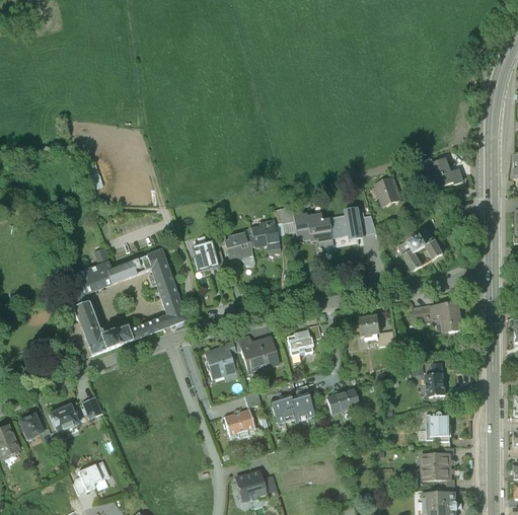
[(422,164),(424,163),(434,160),(432,155),(420,159),(422,164)]
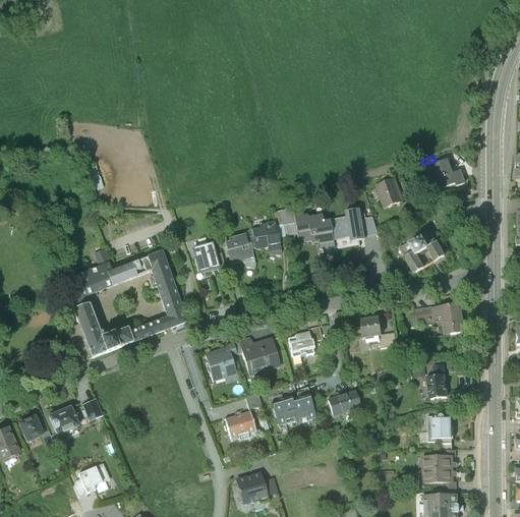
[(436,161),(425,164),(429,175),(437,173),(441,184),(455,179),(456,182),(464,179),(460,168),(453,170),(448,157),(436,161)]
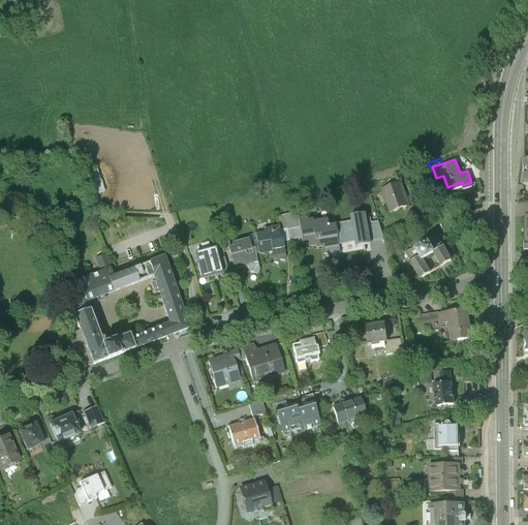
[(98,167),(84,172),(89,194),(103,190),(98,167)]
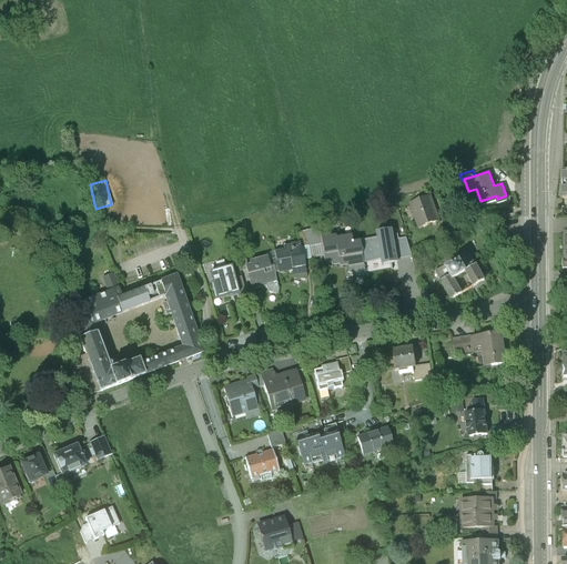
[(431,192),(411,200),(421,224),(439,217),(431,192)]
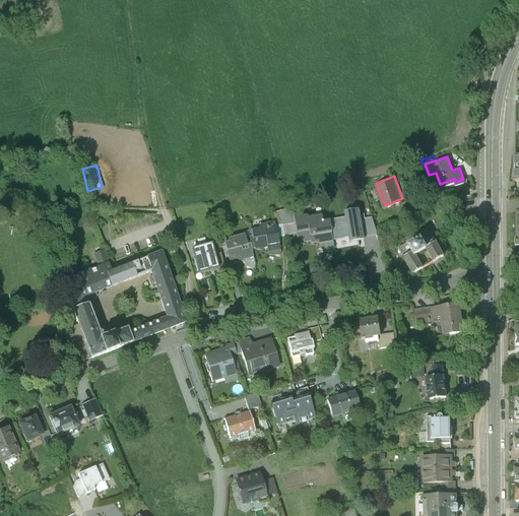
[(329,217),(333,237),(349,235),(350,240),(359,238),(360,243),(361,243),(360,238),(366,237),(366,234),(378,232),(373,214),(366,215),(366,211),(362,211),(361,206),(345,209),(346,214),(329,217)]
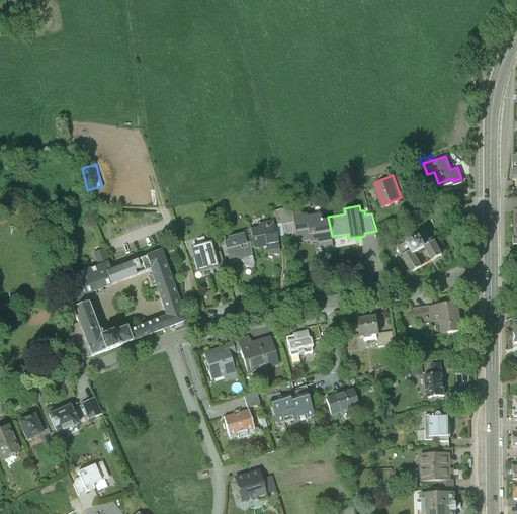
[(293,220),(295,231),(296,238),(303,237),(304,238),(310,237),(310,239),(317,238),(318,244),(317,245),(332,249),(333,245),(332,236),(328,217),(322,218),(321,210),(307,213),(306,210),(299,211),(299,208),(292,209),(293,220)]
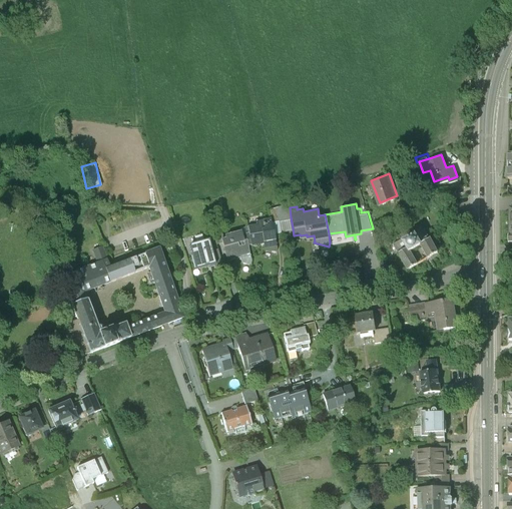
[(249,225),(249,230),(251,242),(276,238),(275,231),(273,220),(272,217),(258,219),(259,223),(249,225)]
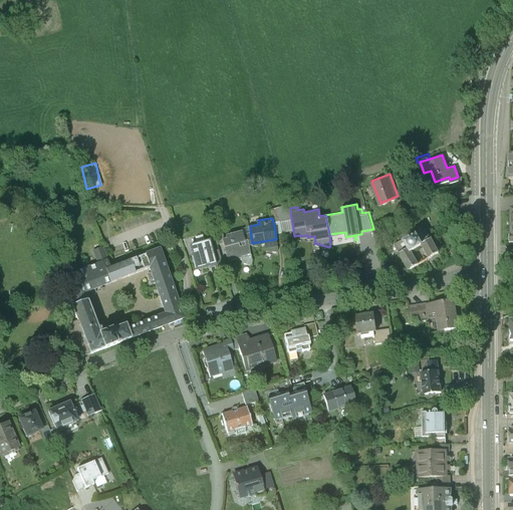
[(291,218),(273,221),(275,232),(293,229),(291,218)]
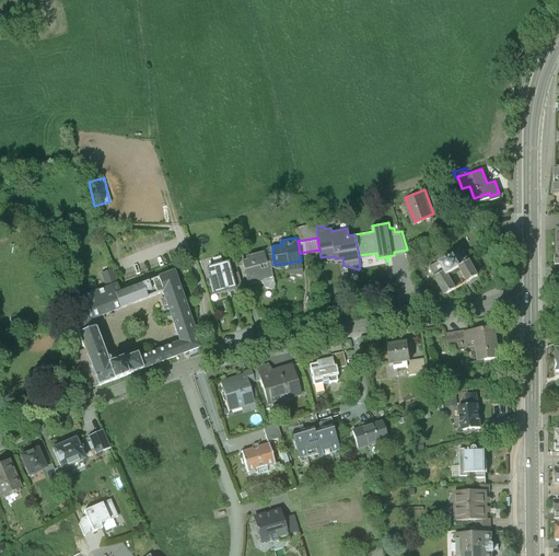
[(242,246),(233,248),(237,264),(244,262),(243,259),(245,258),(242,246)]
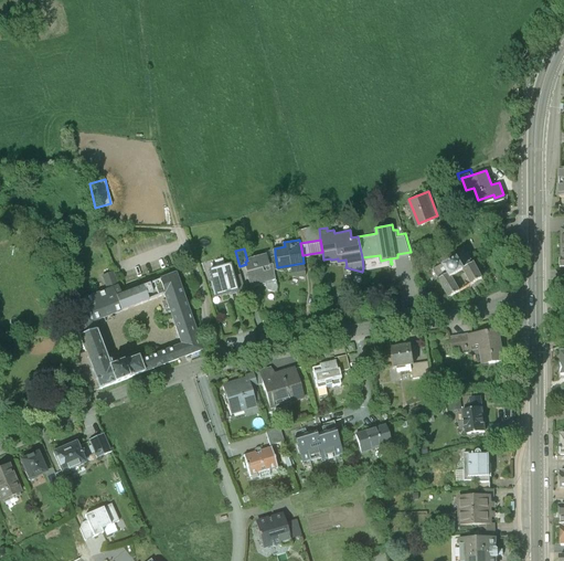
[(434,267),(451,295),(465,287),(463,284),(459,285),(453,275),(468,267),(476,282),(483,276),(476,261),(474,262),(468,253),(460,257),(455,250),(442,257),(444,262),(434,267)]
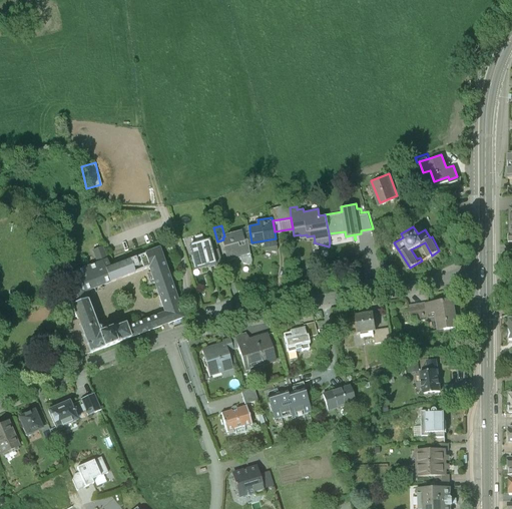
[(226,236),(224,236),(222,237),(223,239),(227,259),(240,255),(240,253),(250,250),(248,242),(247,238),(244,239),(242,232),(241,229),(226,233),(226,236)]
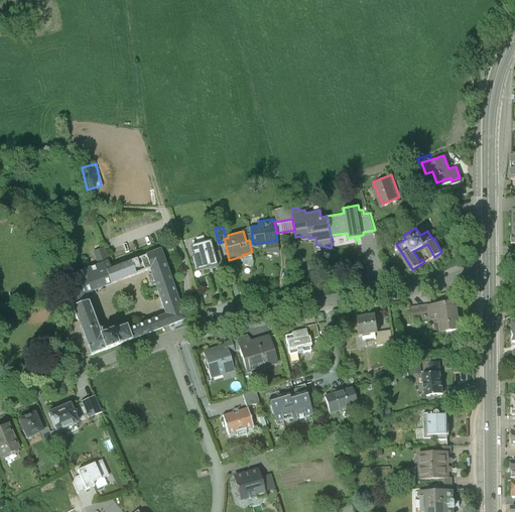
[(251,232),(244,234),(246,241),(249,240),(250,244),(253,244),(251,232)]
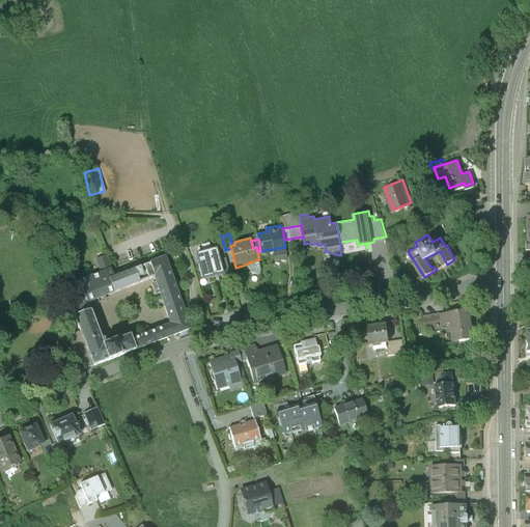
[(203,276),(224,271),(217,245),(197,250),(200,258),(198,259),(203,276)]
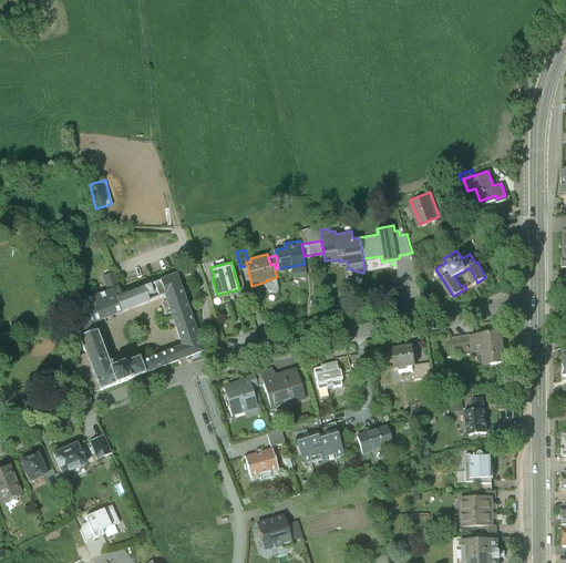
[(175,273),(121,294),(112,270),(104,274),(110,288),(68,305),(80,336),(86,351),(101,387),(101,388),(145,371),(203,349),(175,273)]
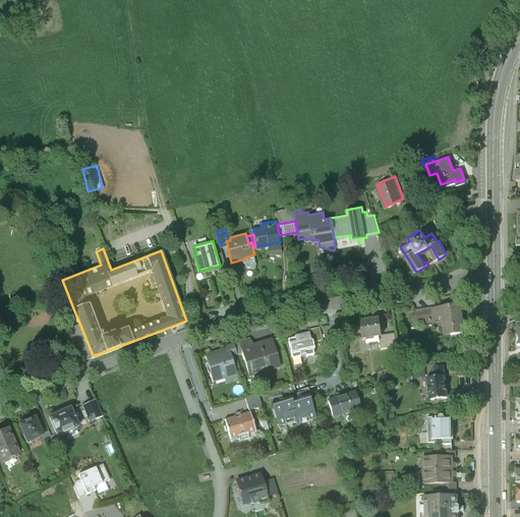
[(463,301),(434,305),(436,317),(445,314),(448,334),(467,331),(463,301)]
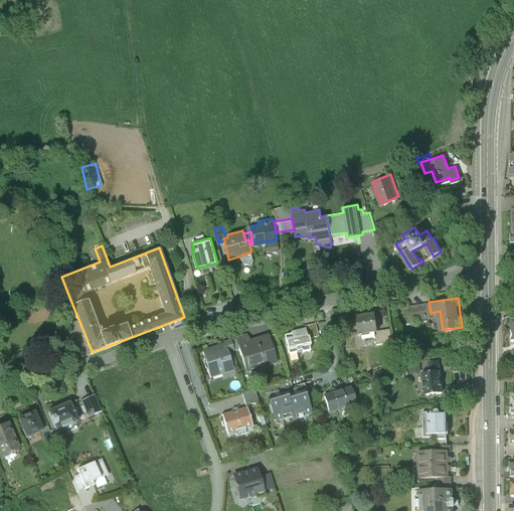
[(429,300),(413,303),(415,317),(431,315),(431,313),(429,302),(429,300)]
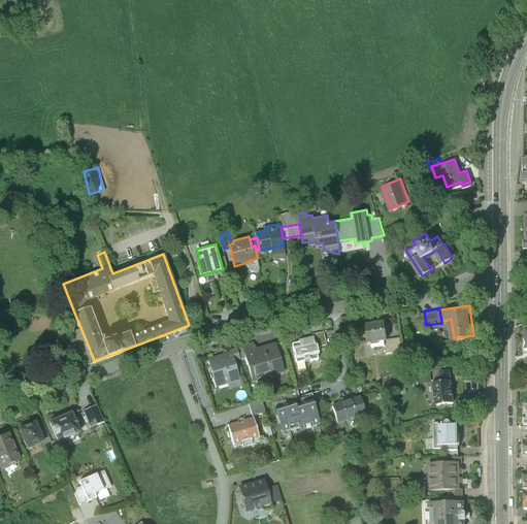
[(385,320),(365,322),(367,340),(371,339),(372,344),(385,342),(387,350),(402,348),(400,334),(388,335),(385,320)]
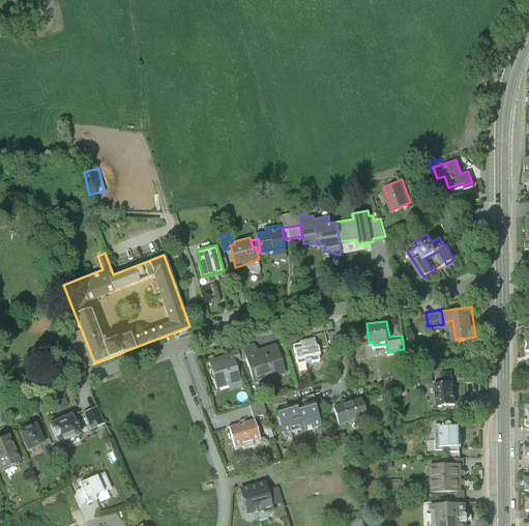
[(94,361),(81,328),(72,331),(85,364),(94,361)]
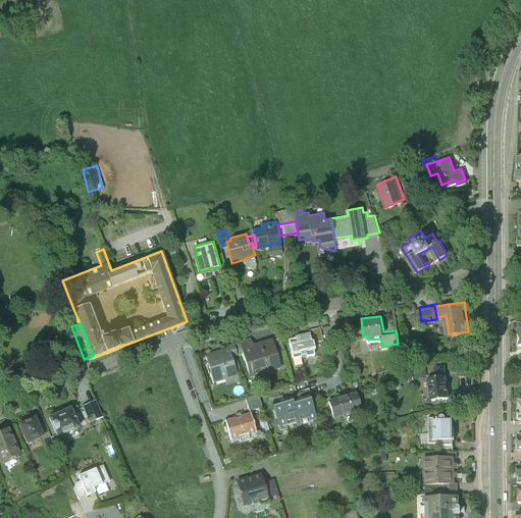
[(320,324),(309,326),(310,331),(312,340),(314,340),(323,338),(320,324)]
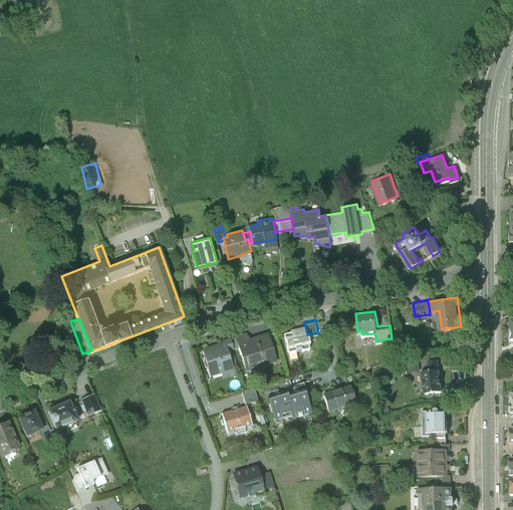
[(305,326),(291,329),(292,330),(285,332),(289,350),(302,347),(304,348),(310,347),(309,342),(310,342),(309,334),(307,334),(305,326)]
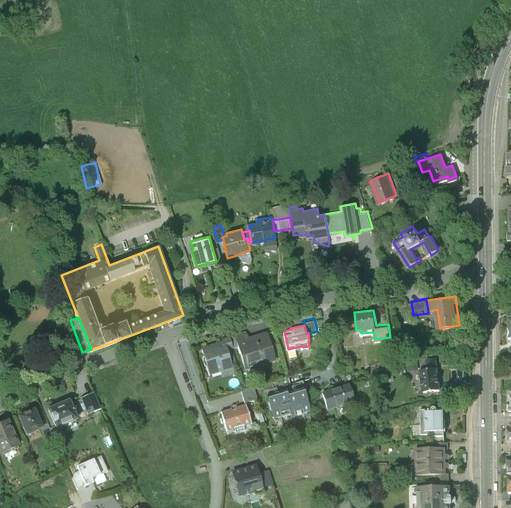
[(246,329),(236,332),(246,366),(275,357),(268,331),(248,336),(246,329)]
